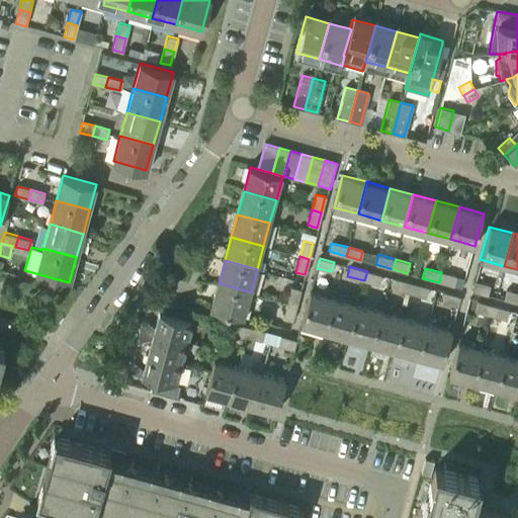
[(378,284),(380,275),(367,271),(364,280),(378,284)]
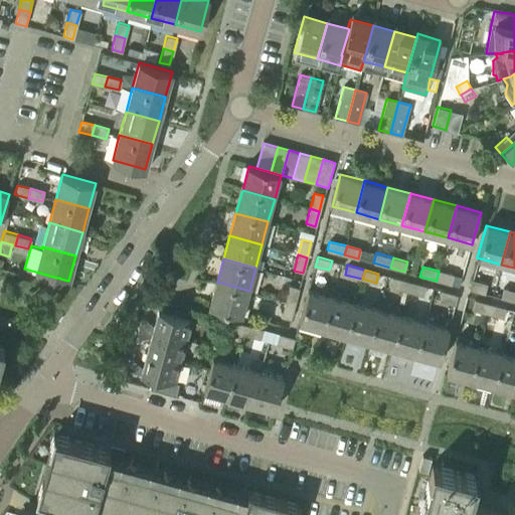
[(451,285),(454,275),(439,271),(437,281),(451,285)]
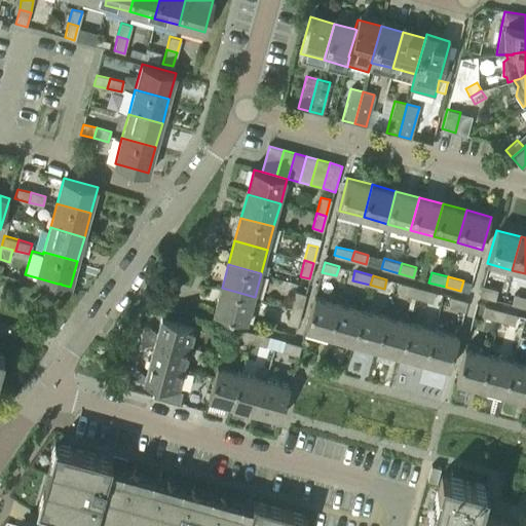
[(417,299),(419,289),(403,284),(400,294),(417,299)]
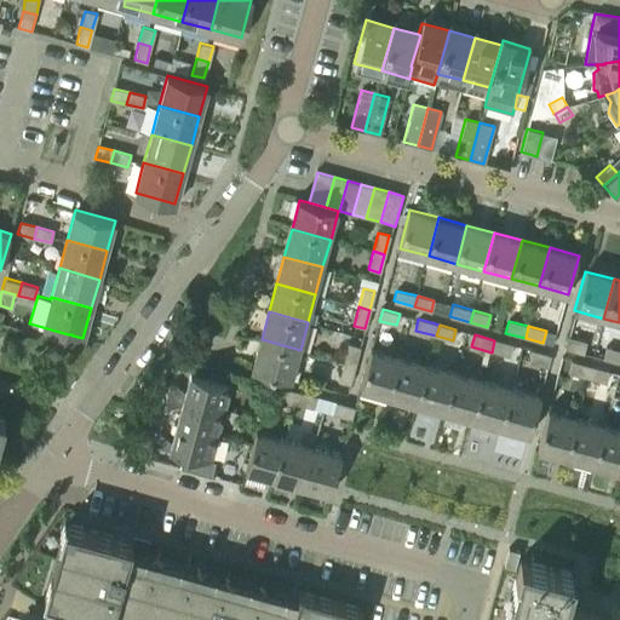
[(567,337),(564,349),(583,354),(586,342),(567,337)]
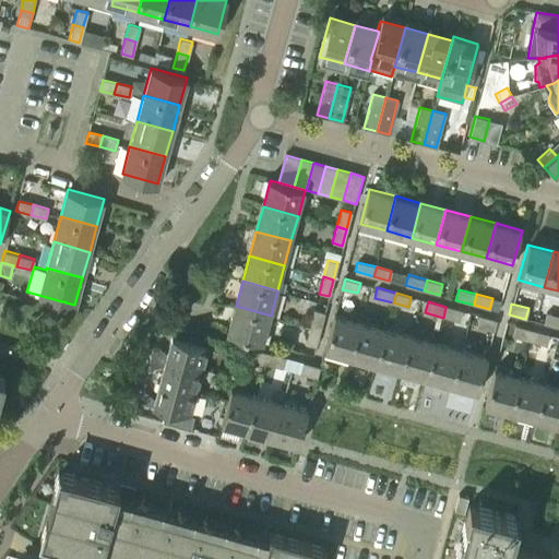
[(236,306),(228,332),(263,342),(268,343),(271,332),(266,331),(271,316),(236,306)]
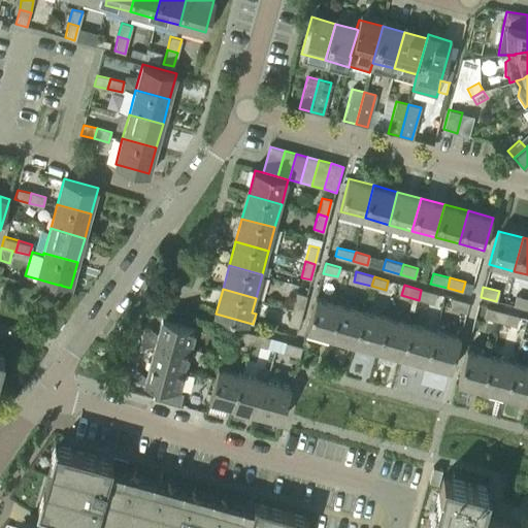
[(434,304),(437,294),(421,290),(419,300),(434,304)]
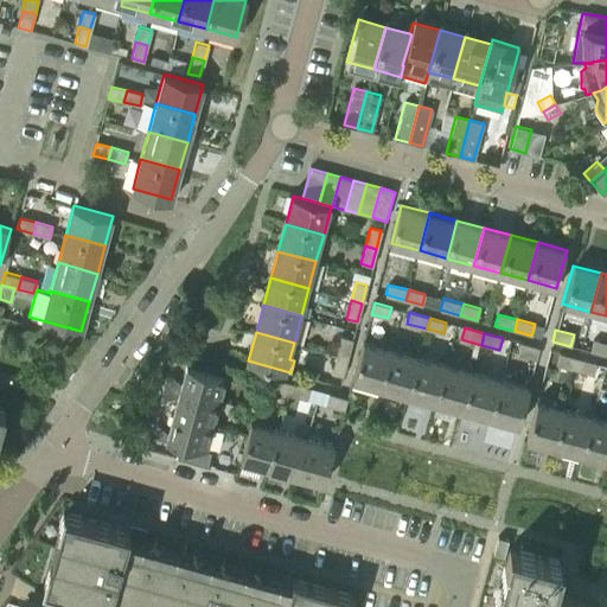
[(347,357),(351,339),(340,337),(336,355),(347,357)]
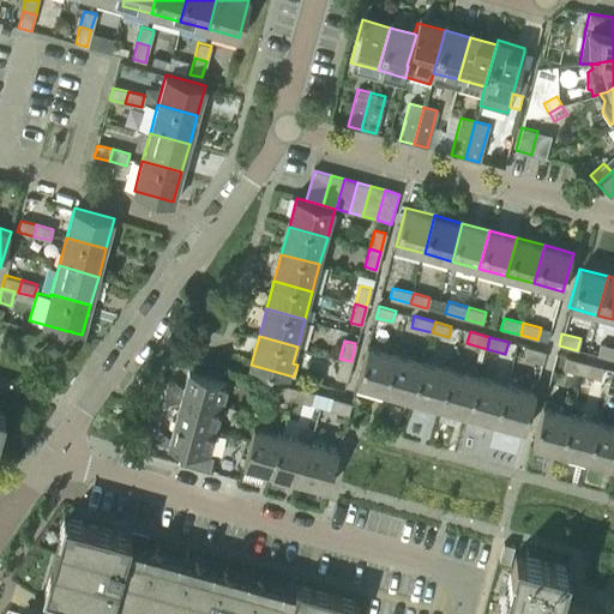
[(613,347),(600,343),(596,355),(613,360),(613,347)]
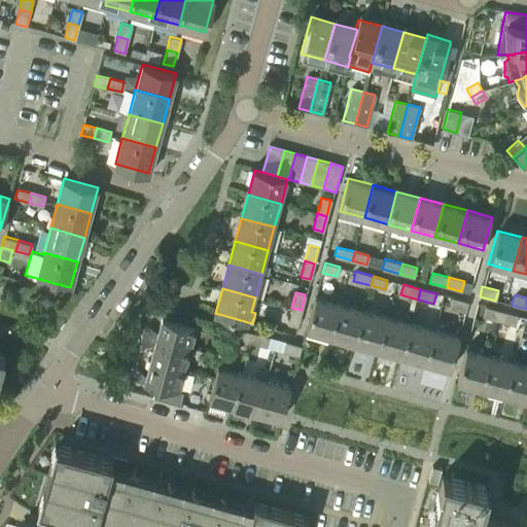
[(331,337),(341,303),(316,296),(307,329),(331,337)]
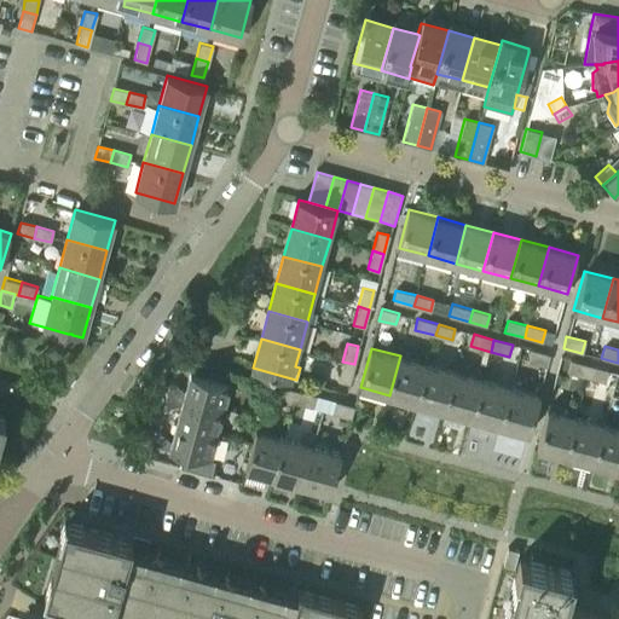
[(532,350),(528,362),(548,366),(550,356),(532,350)]
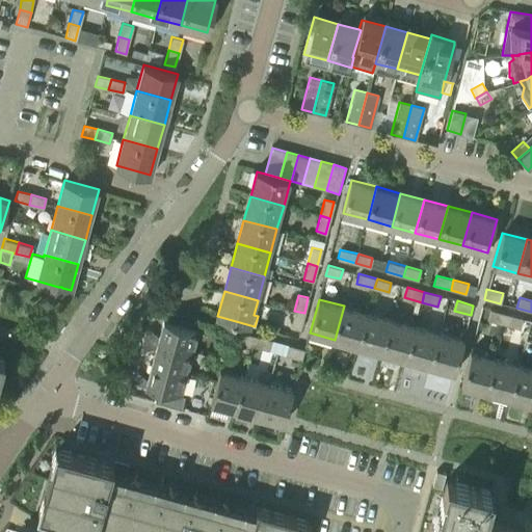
[(358,346),(368,313),(344,306),(335,340),(358,346)]
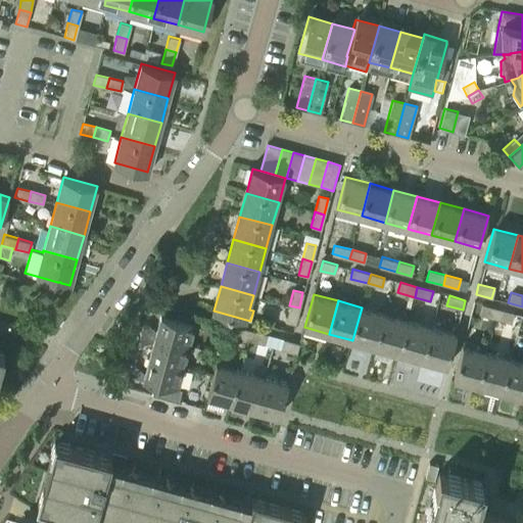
[(482,304),(479,315),(494,319),(497,308),(482,304)]
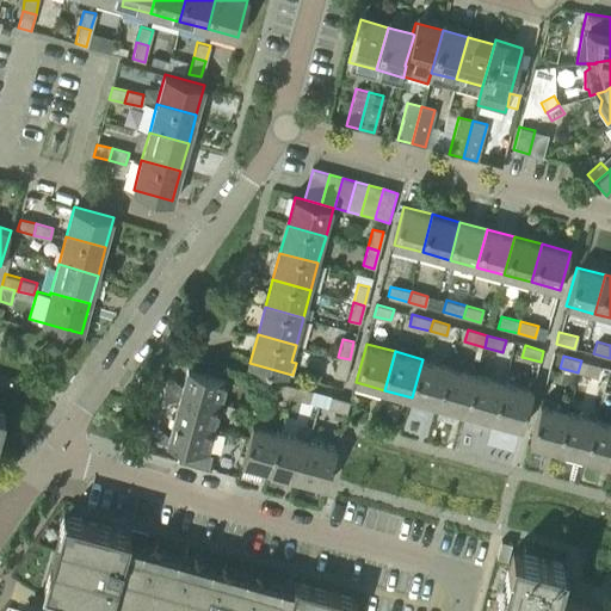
[(345,378),(350,359),(338,357),(333,376),(345,378)]
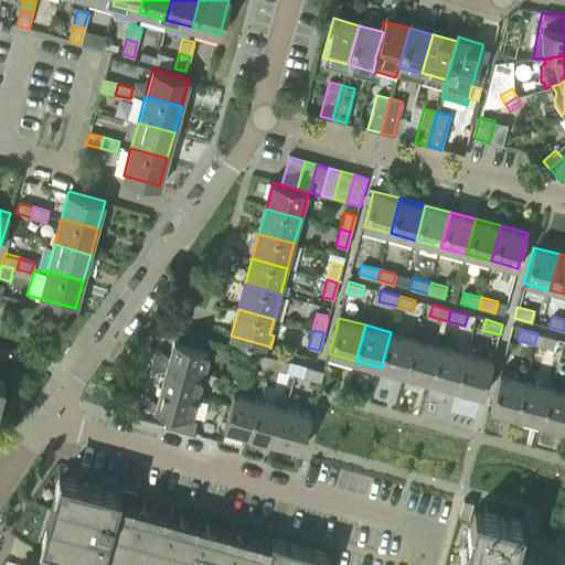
[(406,374),(416,339),(391,332),(381,368),(406,374)]
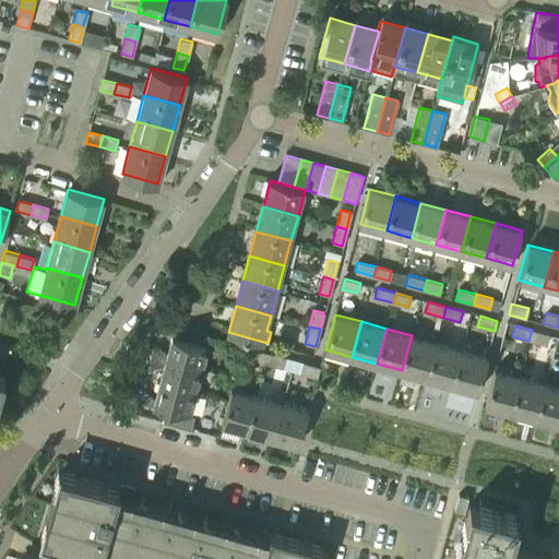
[(532,330),(528,341),(546,346),(548,335),(532,330)]
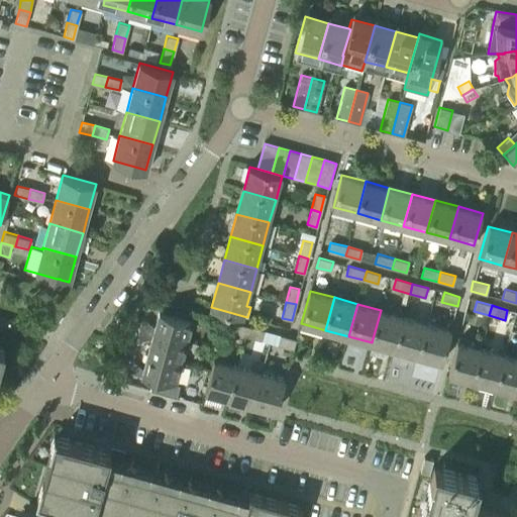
[(28,309),(24,320),(40,325),(43,313),(28,309)]
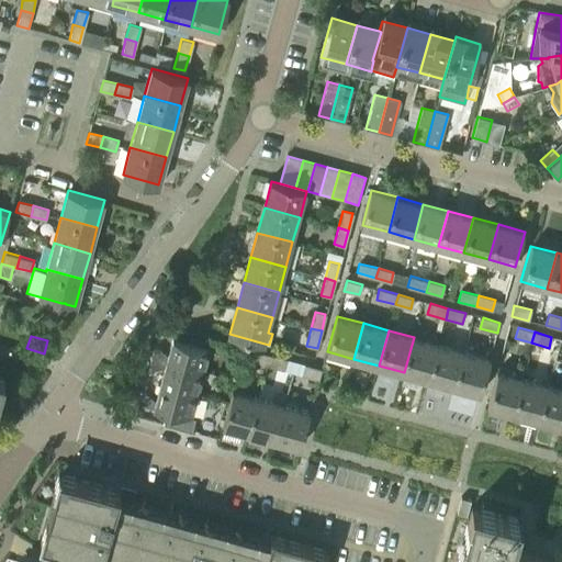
[(204,371),(211,348),(173,337),(169,352),(168,355),(158,346),(156,349),(154,351),(153,355),(153,357),(204,371)]
